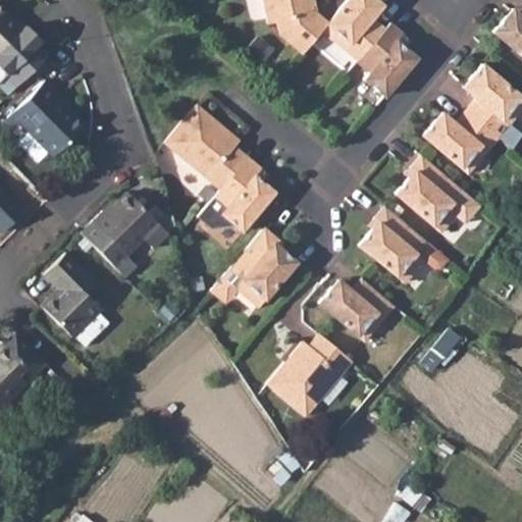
[(315,13),(312,0),(262,0),(267,22),(276,20),(279,37),(300,54),(322,29),(325,23),(315,13)]
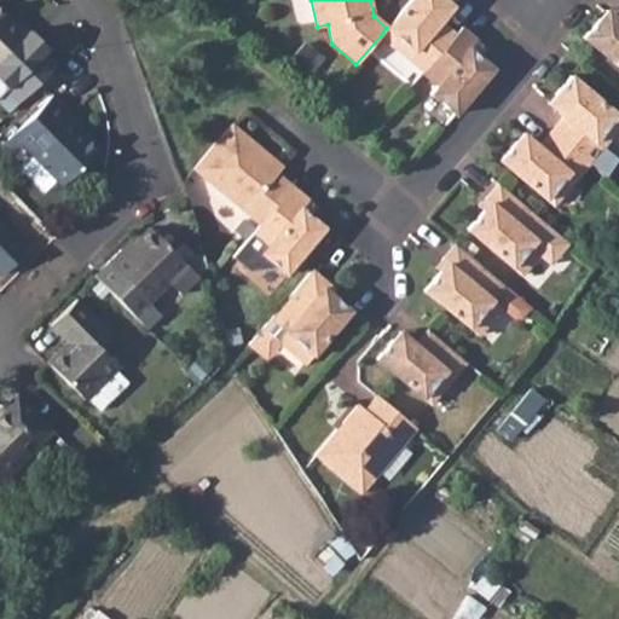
[(421,69),(452,30),(440,19),(451,5),(444,0),(410,0),(386,28),(382,34),(421,69)]
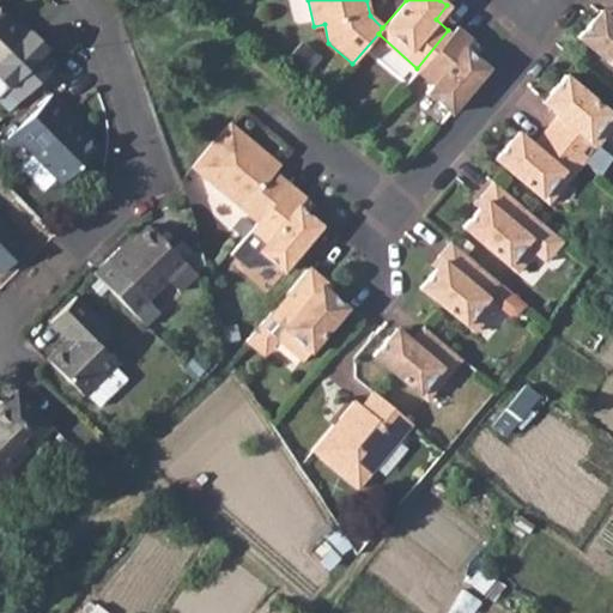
[(612,0),(604,12),(607,16),(600,25),(584,42),(612,66),(612,0)]
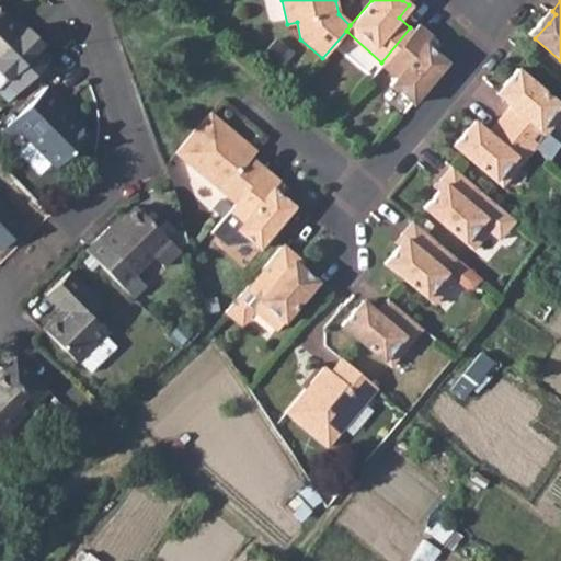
[(0,67),(11,79),(45,45),(30,31),(25,35),(0,8),(0,67)]
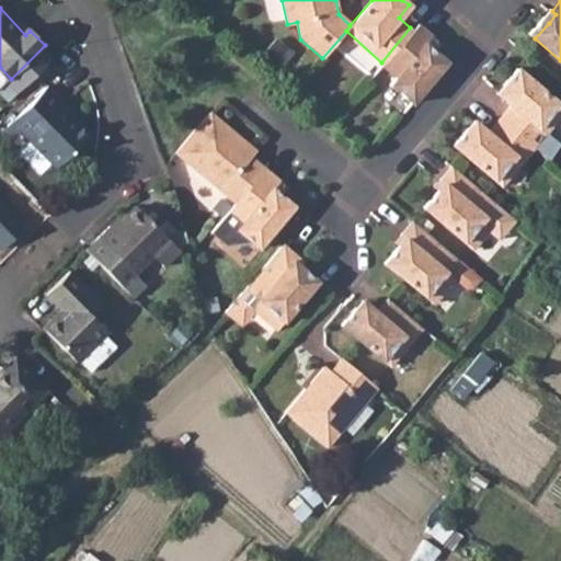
[(556,14),(552,11),(546,19),(549,23),(556,14)]
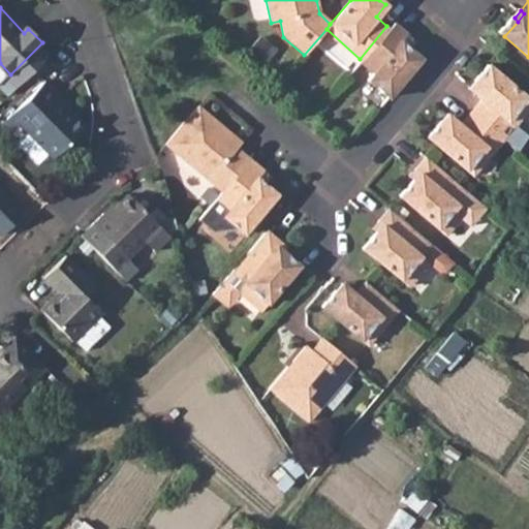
[(390,29),(363,61),(362,64),(374,74),(369,81),(387,97),(423,57),(411,47),(403,40),(408,34),(395,23),(390,29)]
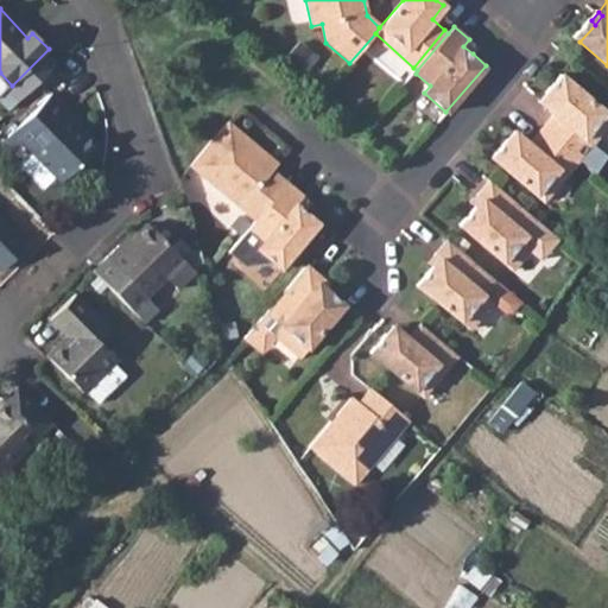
[(444,30),(413,68),(417,70),(448,33),(444,30)]
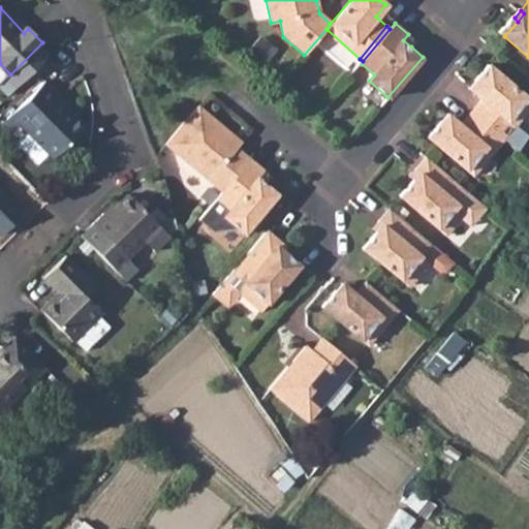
[(403,40),(411,47),(416,40),(408,34),(403,40)]
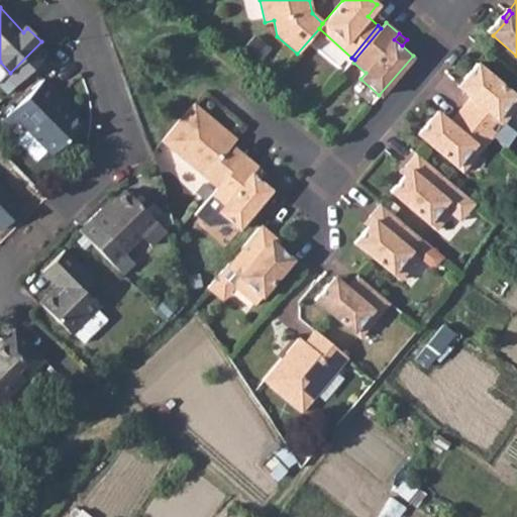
[(516,108),(516,100),(477,66),(463,83),(469,87),(462,93),(470,99),(461,110),(493,136),(516,108)]
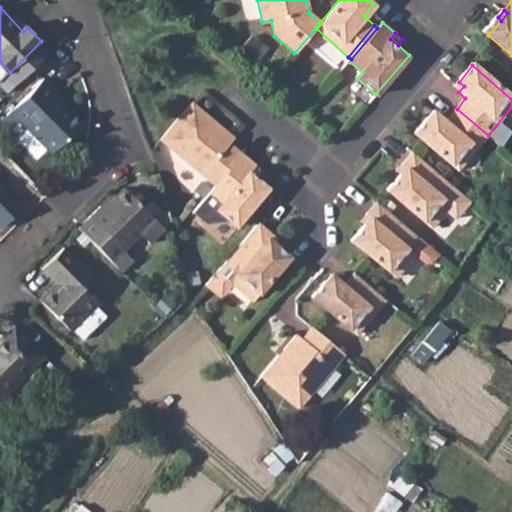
[(12,113),(54,154),(83,124),(57,99),(60,95),(45,81),(12,113)]
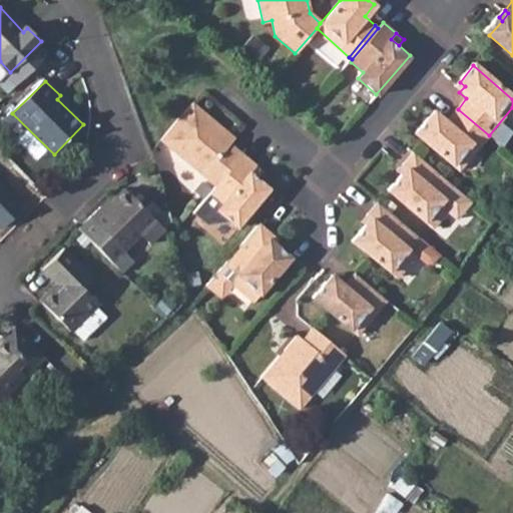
[(459,92),(465,86),(460,82),(454,89),(459,92)]
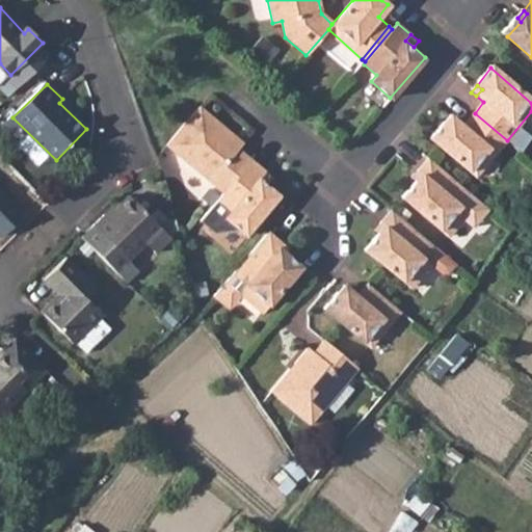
[(167,143),(222,191),(248,159),(236,149),(241,142),(200,106),(167,143)]
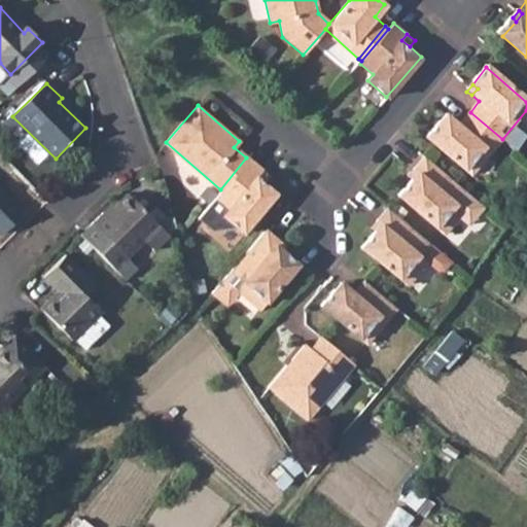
[(426,139),(470,177),(502,139),(470,112),(458,126),(451,119),(445,126),(441,121),(426,139)]
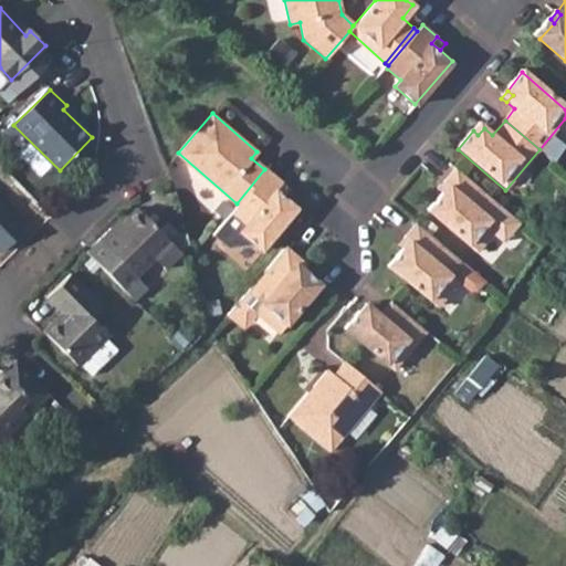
[(480,124),(473,130),(478,135),(484,128),(480,124)]
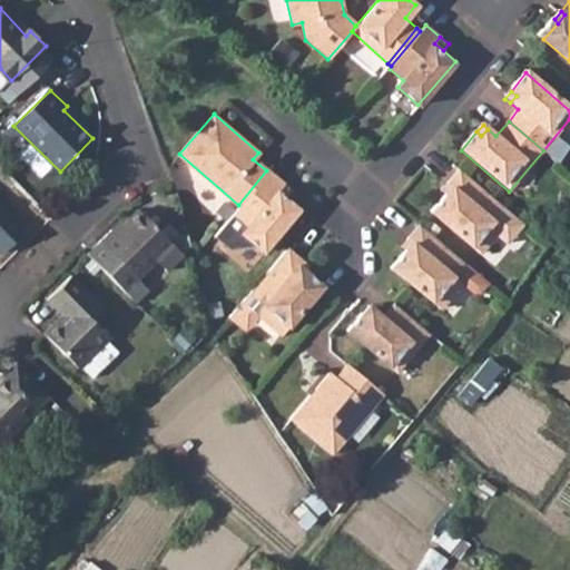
[(524,224),(505,208),(461,169),(446,186),(451,189),(444,197),(432,213),(481,254),(502,229),(513,238),(524,224)]
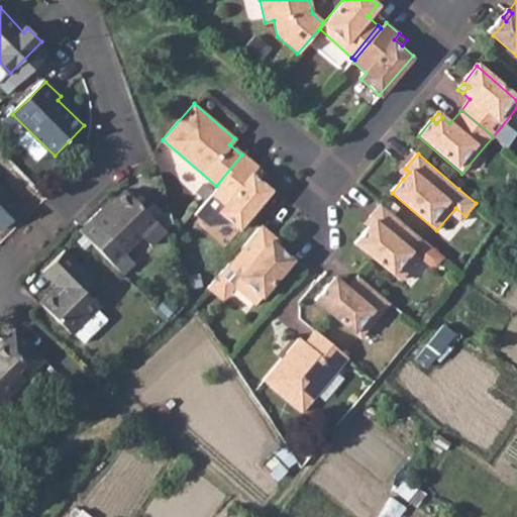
[(236,228),(269,190),(257,180),(250,174),(256,167),(241,154),(216,186),(210,193),(223,204),(216,211),(236,228)]
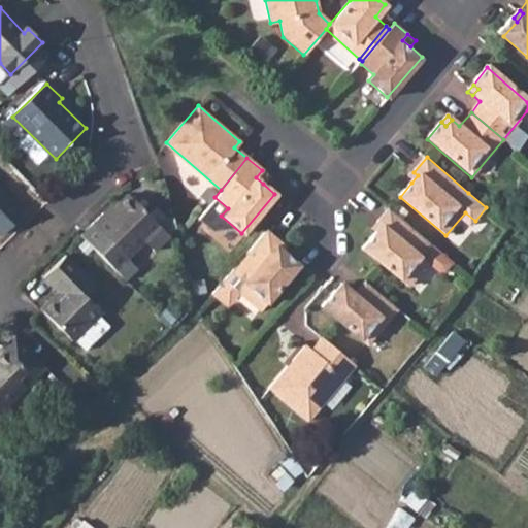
[(263,184),(269,176),(262,170),(256,177),(263,184)]
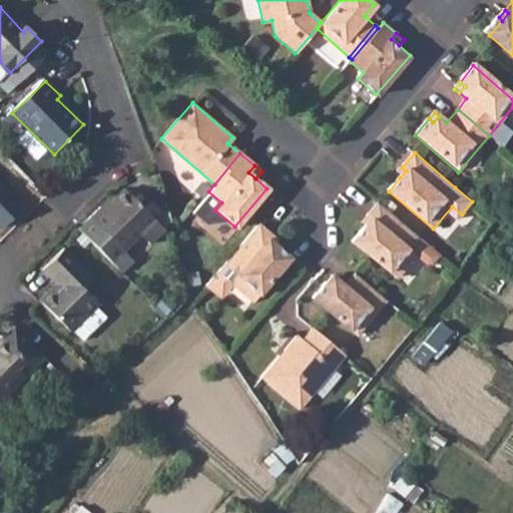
[(402,167),(397,174),(400,177),(406,170),(402,167)]
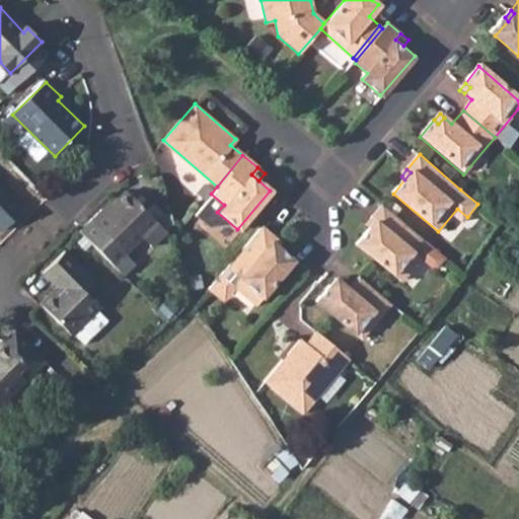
[(0,230),(2,232),(22,212),(0,188),(0,230)]
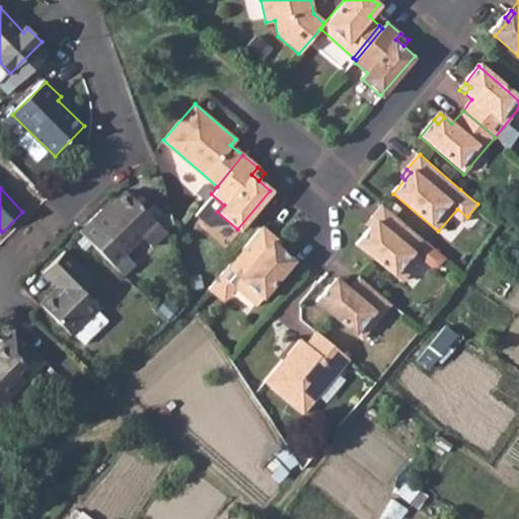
[(102,209),(91,221),(80,232),(124,276),(135,265),(126,254),(157,221),(126,191),(105,212),(102,209)]
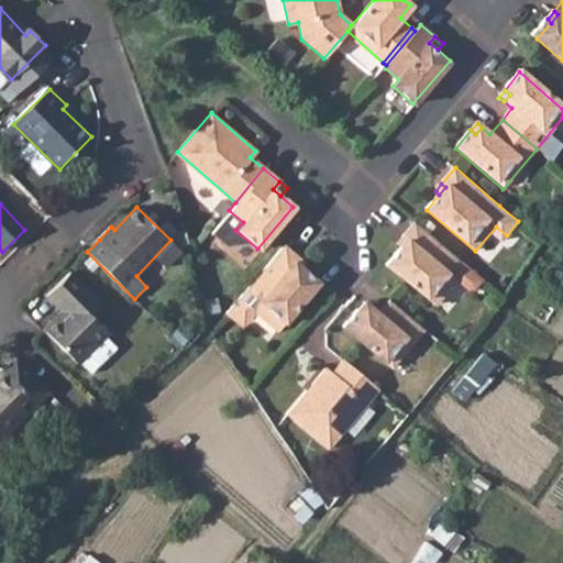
[(387,263),(434,305),(456,279),(448,272),(459,260),(415,222),(401,236),(407,241),(399,249),(387,263)]
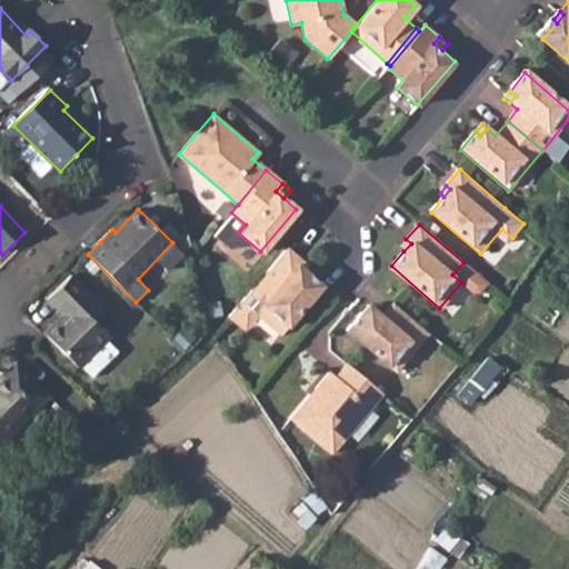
[(399,247),(403,251),(411,243),(406,239),(399,247)]
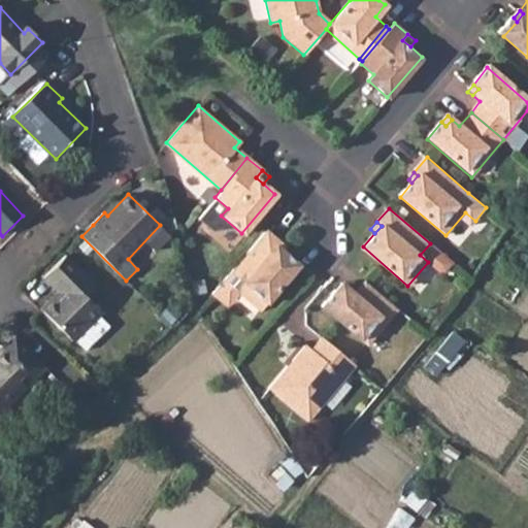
[(281,251),(274,245),(278,240),(266,229),(211,292),(218,297),(233,296),(238,291),(259,308),(297,264),(281,251)]
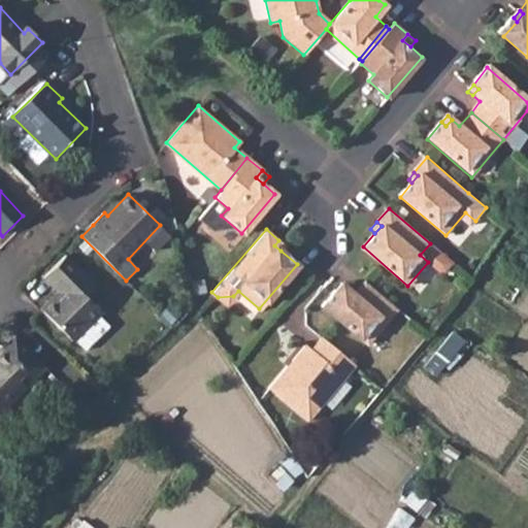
[(281,251),(286,245),(278,240),(274,245),(281,251)]
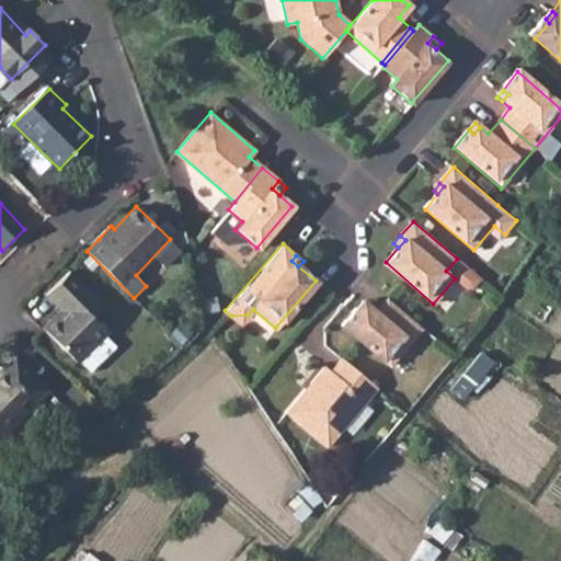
[(446,271),(455,278),(465,287),(471,287),(479,277),(457,259),(446,271)]
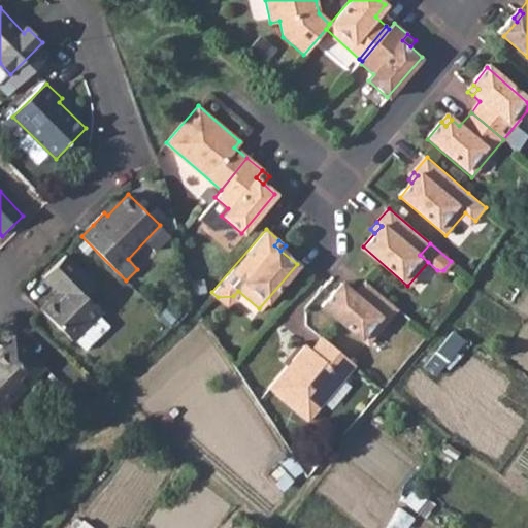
[(36,307),(69,339),(72,337),(83,349),(106,325),(96,314),(98,310),(84,297),(95,287),(63,255),(41,275),(56,290),(36,307)]
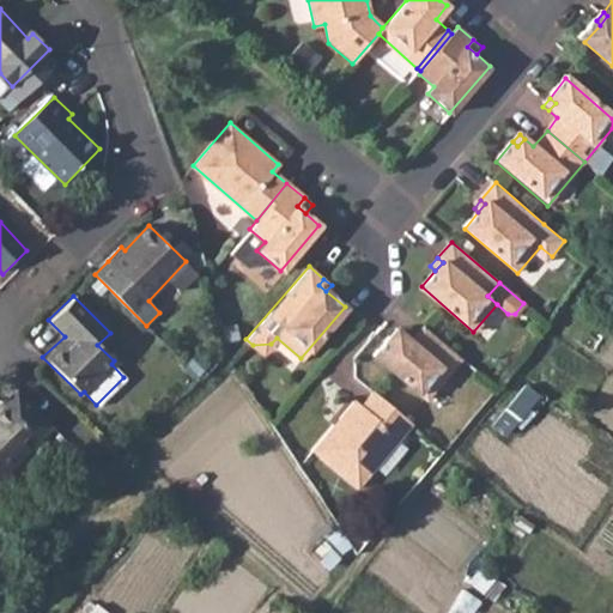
[(372,357),(425,401),(462,359),(425,328),(411,344),(402,335),(395,344),(389,339),(372,357)]
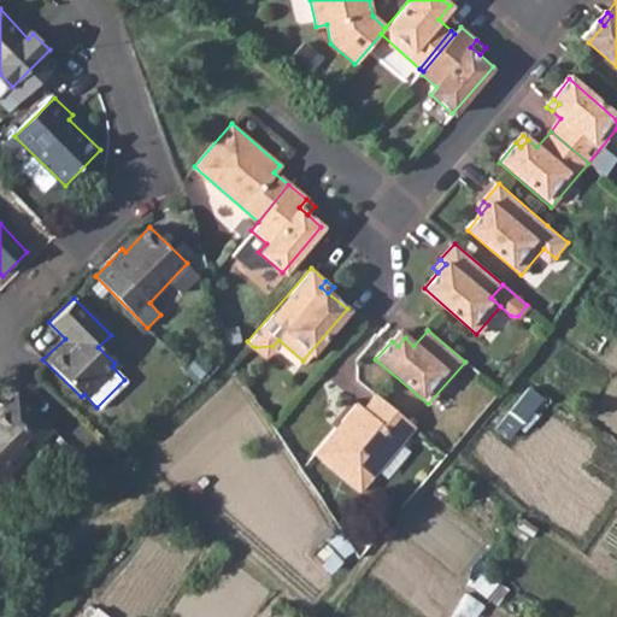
[(399,333),(392,341),(398,346),(405,338),(399,333)]
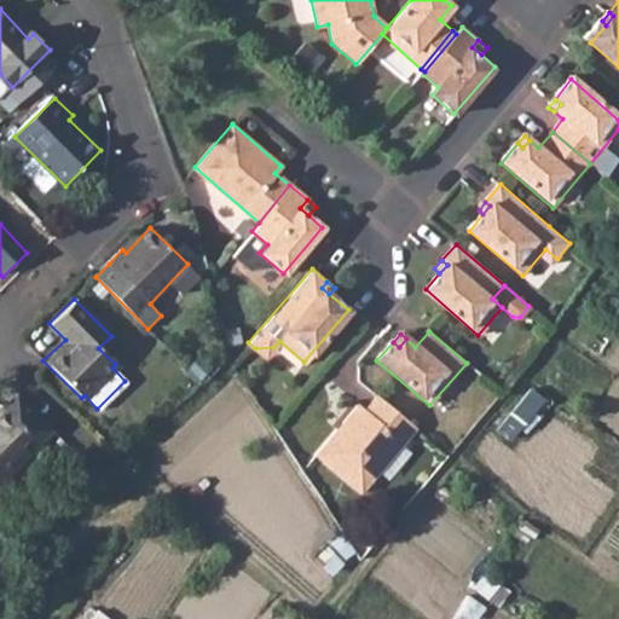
[(0,475),(47,427),(12,389),(0,403),(0,475)]
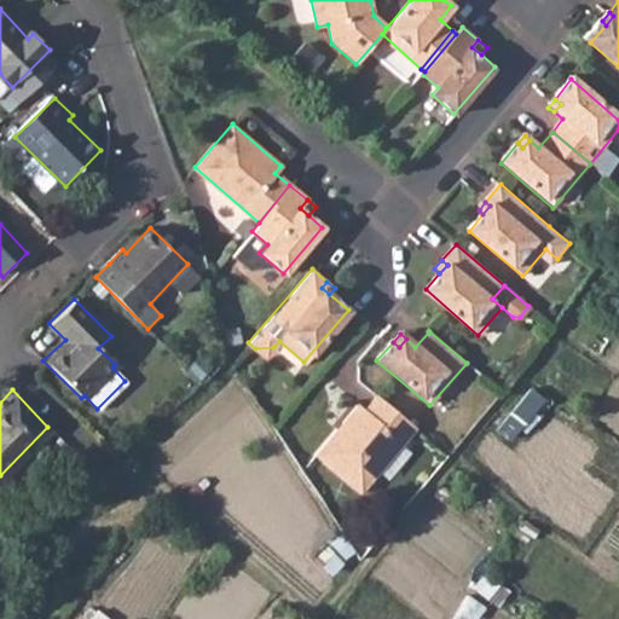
[(521,423),(541,400),(531,392),(512,415),(521,423)]
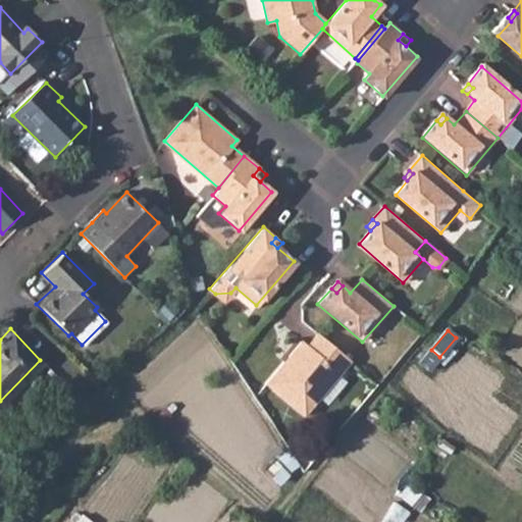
[(300,341),(265,383),(302,415),(349,360),(317,333),(306,346),(300,341)]
